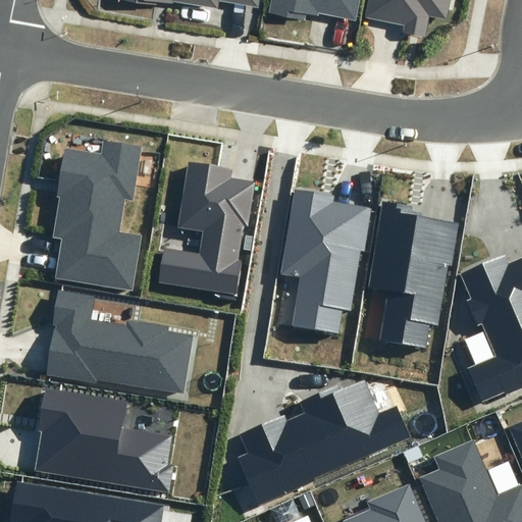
[(132,0),(156,4),(157,1),(173,4),(173,2),(218,9),(219,1),(259,8),(260,0),(132,0)]
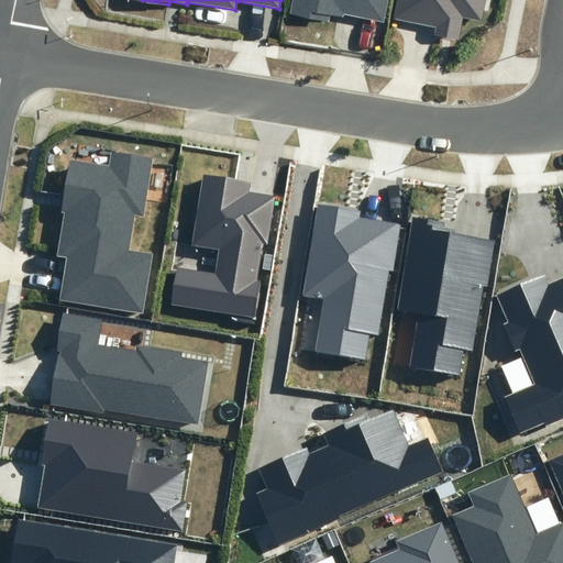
[(384,22),(387,0),(293,0),(289,14),(329,22),(330,14),(343,17),(344,14),(384,22)]
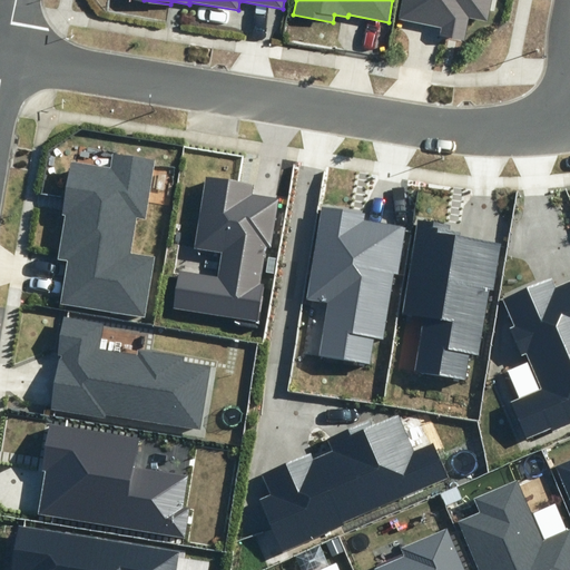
[(401,0),(397,20),(441,28),(439,37),(465,41),(470,18),(487,21),(490,0),(401,0)]
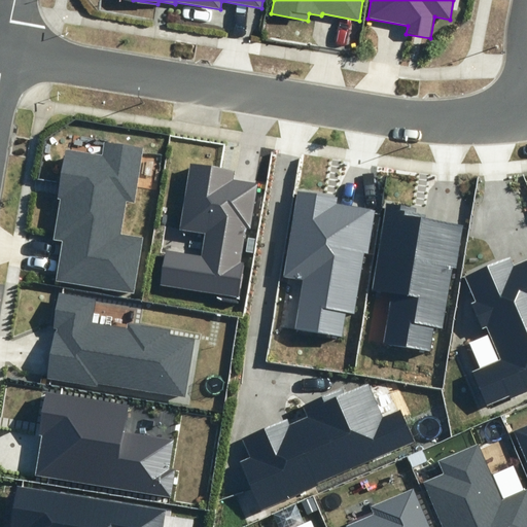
[(134,292),(143,238),(121,234),(127,202),(134,203),(143,148),(104,141),(101,154),(65,148),(57,200),(60,200),(54,239),(64,241),(57,280),(134,292)]
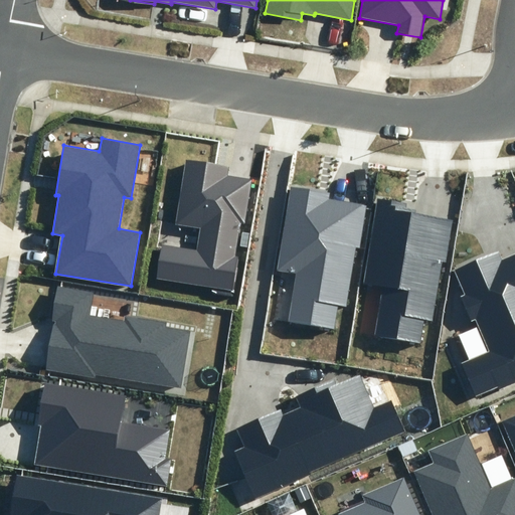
[(244,223),(251,180),(227,177),(229,167),(187,160),(176,223),(200,227),(197,249),(161,243),(156,280),(234,292),(240,256),(236,255),(241,222),(244,223)]
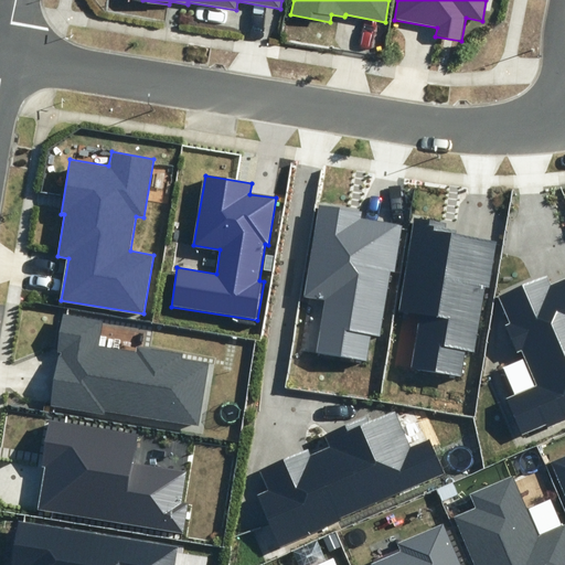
[(361,212),(319,205),(305,296),(326,299),(317,352),(366,360),(371,334),(381,337),(391,273),(395,273),(403,225),(360,219),(361,212)]
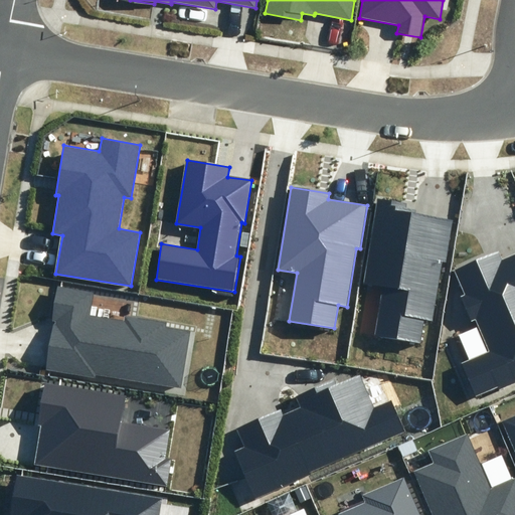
[(407,202),(376,197),(361,283),(381,287),(373,335),(420,343),(424,319),(432,320),(442,262),(447,263),(454,220),(415,213),(415,210),(406,208),(407,202)]
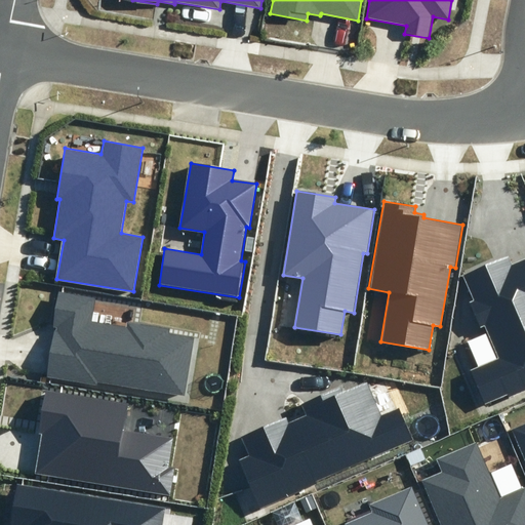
[(470,370),(485,404),(524,386),(524,258),(512,265),(508,255),(462,275),(473,299),(469,301),(481,328),(484,326),(498,358),(470,370)]
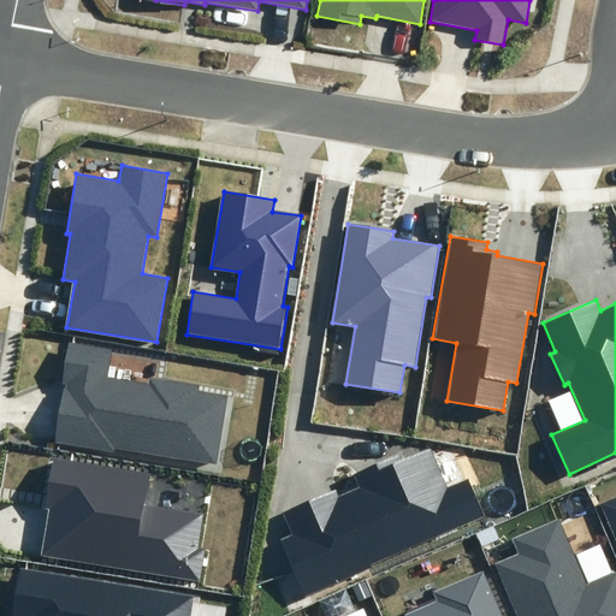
[(113,449),(218,466),(230,395),(200,390),(201,385),(150,377),(149,383),(108,377),(113,350),(69,343),(63,384),(64,384),(54,442),(113,451),(113,449)]
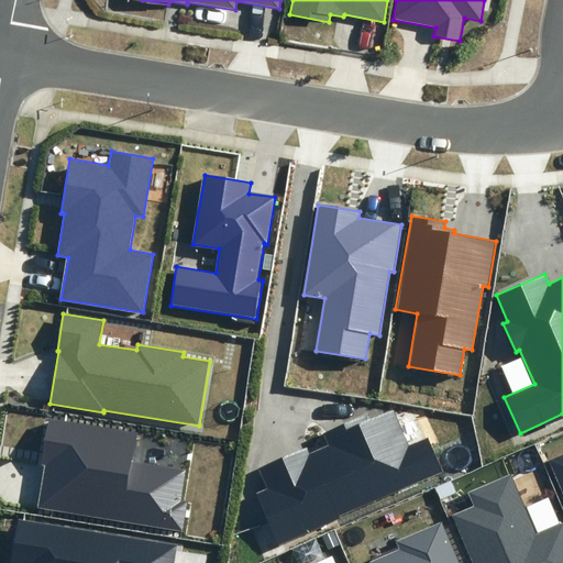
[(256,493),(278,544),(340,518),(339,516),(443,472),(428,437),(408,445),(394,410),(370,421),(367,415),(322,433),(327,445),(309,453),(307,449),(258,468),(266,488),(256,493)]
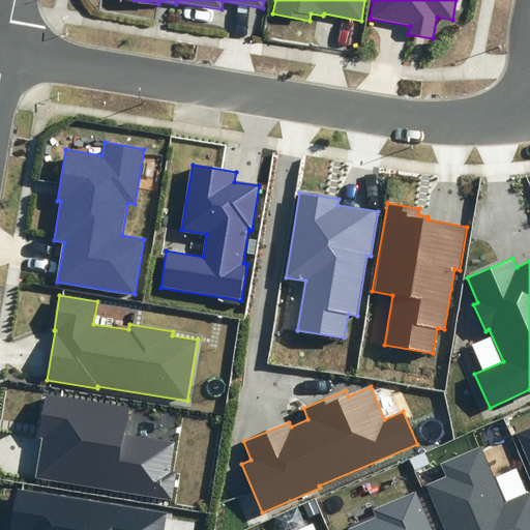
[(129,409),(46,393),(38,437),(42,438),(35,478),(172,502),(177,472),(171,471),(176,442),(125,434),(129,409)]
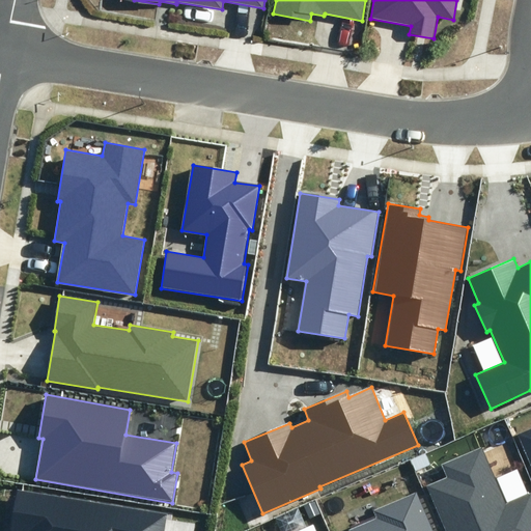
[(530,428),(519,435),(530,463),(530,428)]
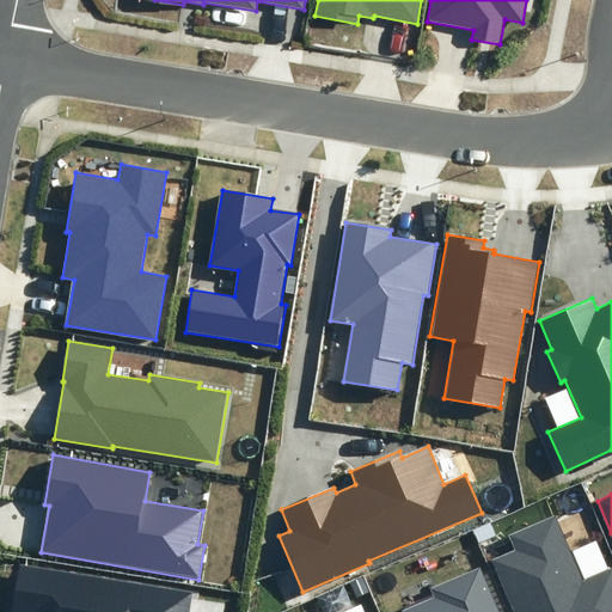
[(611,611),(611,568),(583,581),(556,515),(508,537),(515,551),(493,560),(514,611),(611,611)]
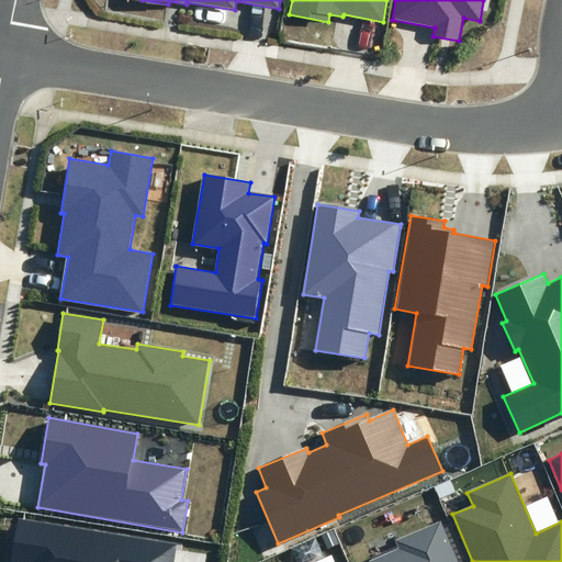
[(173,561),(177,543),(18,518),(10,561),(173,561)]
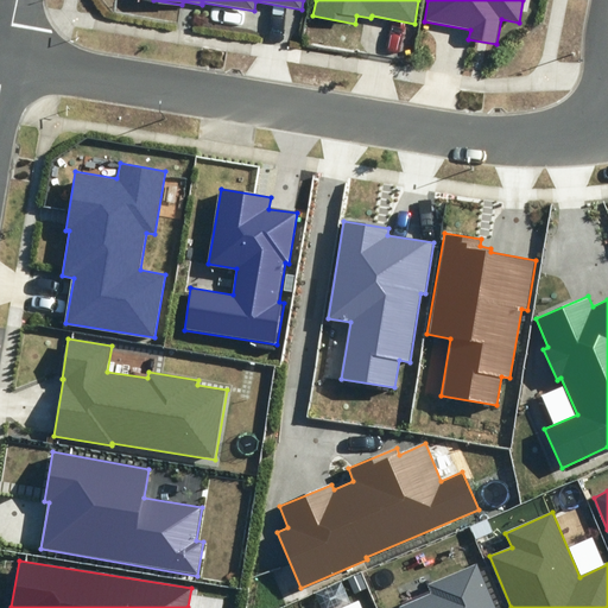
[(398,606),(399,607),(495,607),(477,563),(426,584),(430,594),(398,606)]
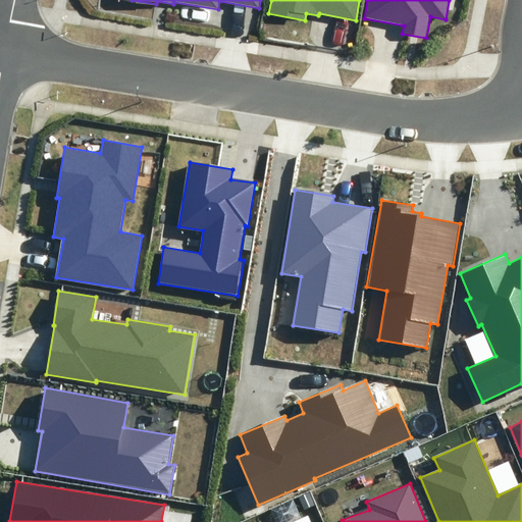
All buildings are outlined.
